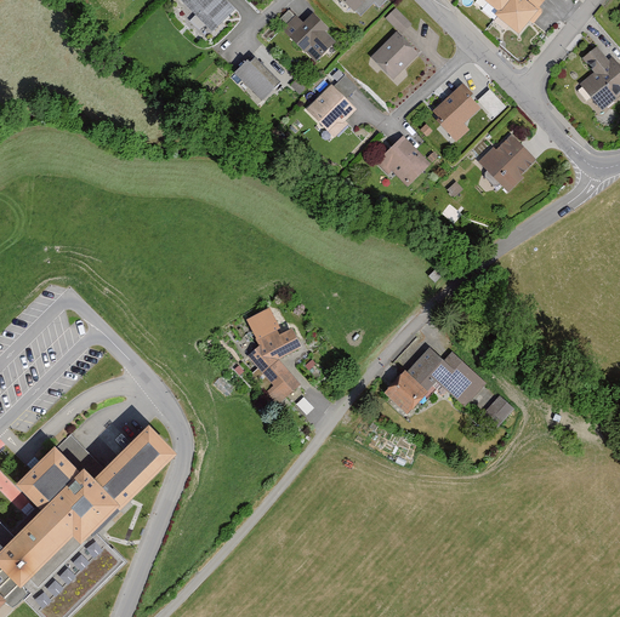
[(183,0),(212,29),(233,9),(225,0),(183,0)]
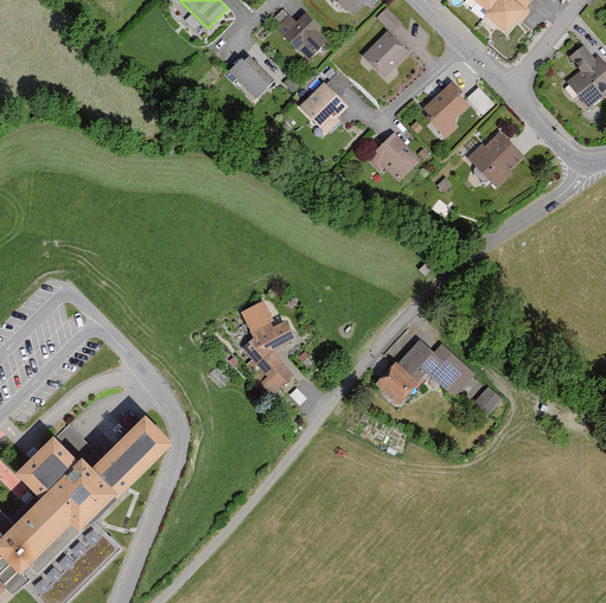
[(337,0),(348,11),(358,0),(337,0)]
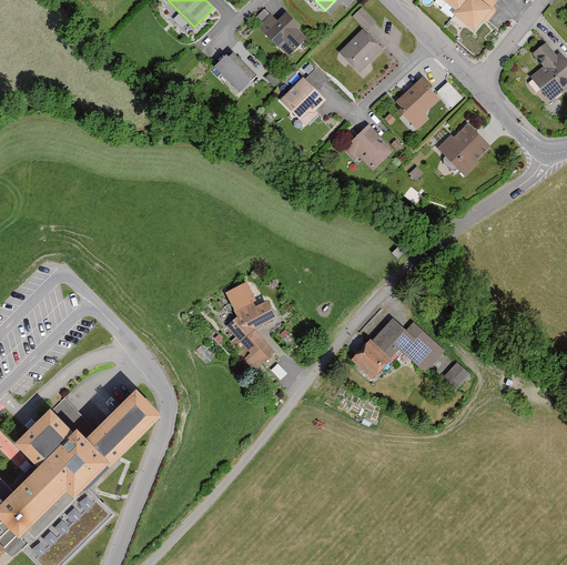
[(447,0),(457,9),(465,0),(447,0)]
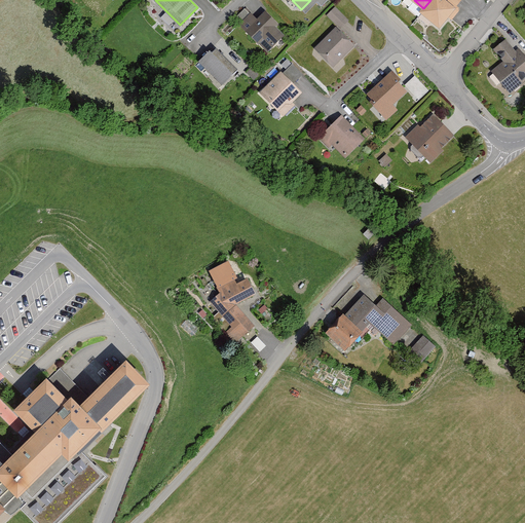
[(430,0),(423,8),(420,11),(436,27),(452,9),(442,0),(430,0)]
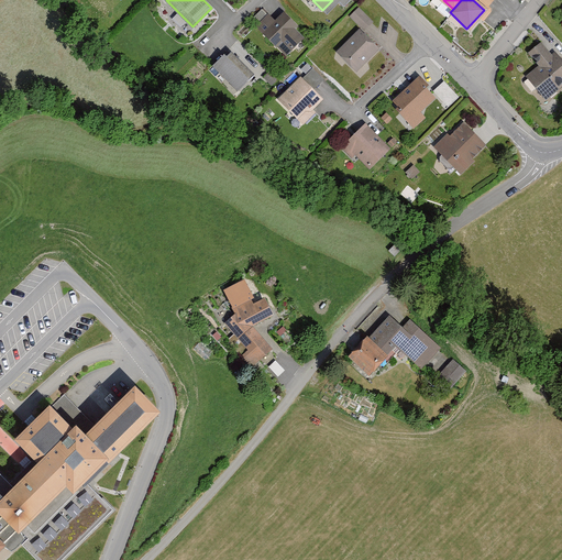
[(364,28),(371,22),(357,7),(351,12),(364,28)]
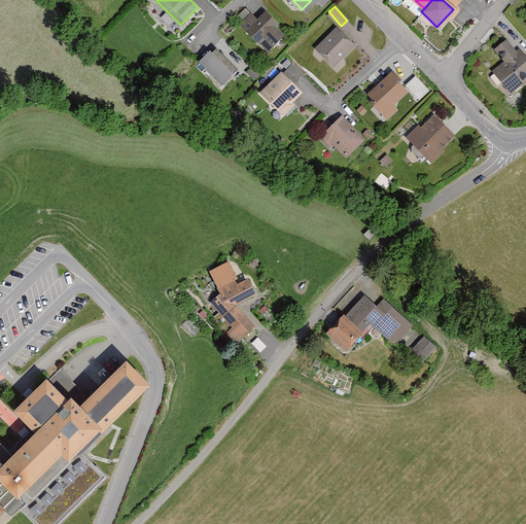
[(283,33),(265,13),(256,21),(244,8),(236,15),(267,48),(283,33)]
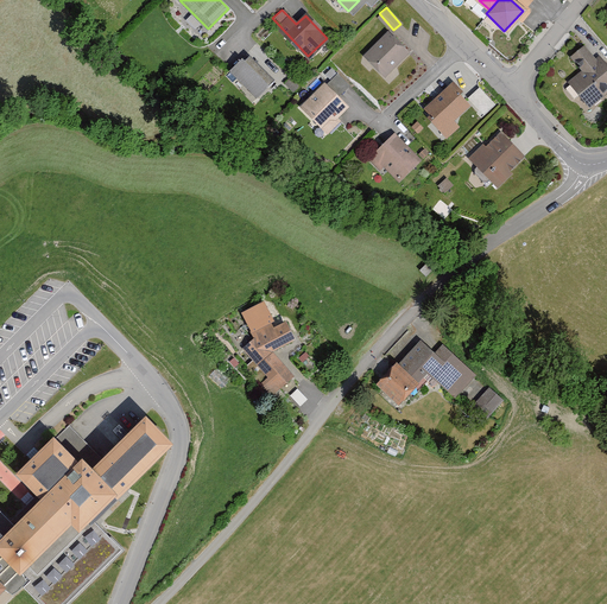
[(387,33),(366,55),(385,72),(405,51),(387,33)]
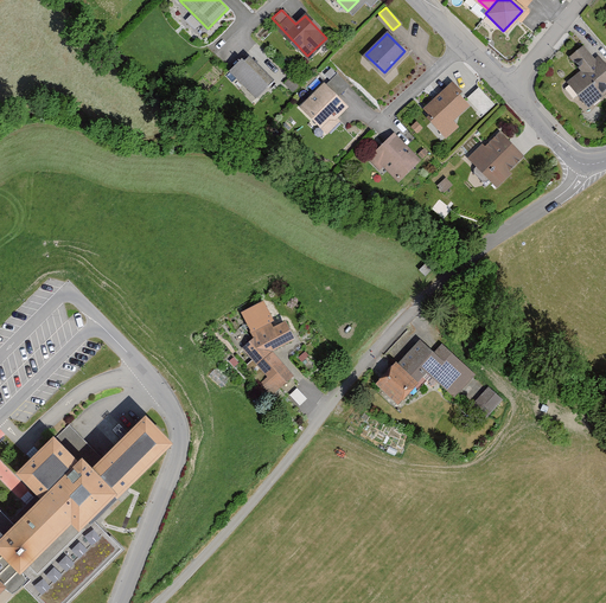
[(579,66),(566,78),(588,104),(605,89),(605,62),(597,52),(594,55),(582,42),(568,53),(579,66)]
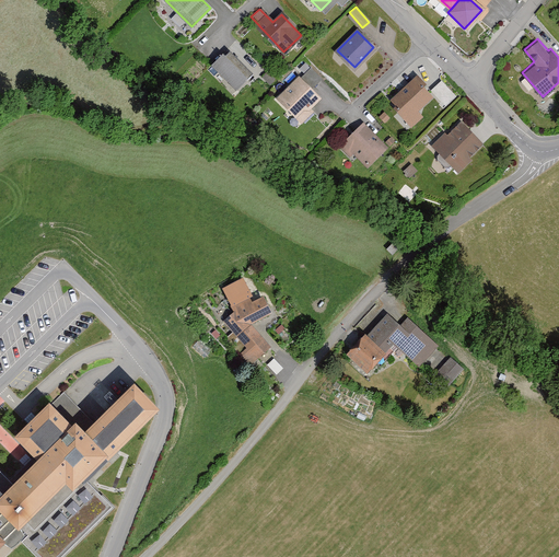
[(236,91),(253,76),(230,51),(213,68),(236,91)]
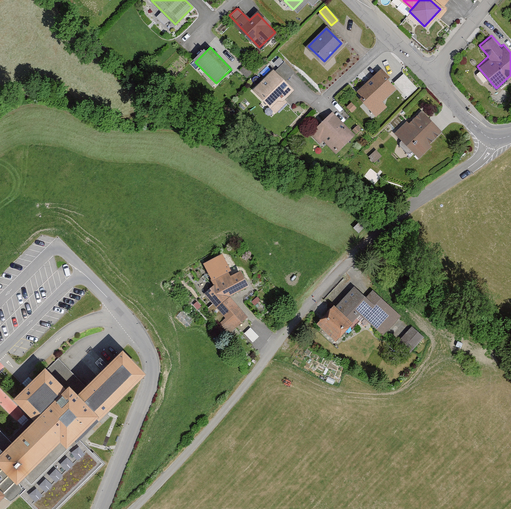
[(272,70),(252,88),(270,109),(291,91),(272,70)]
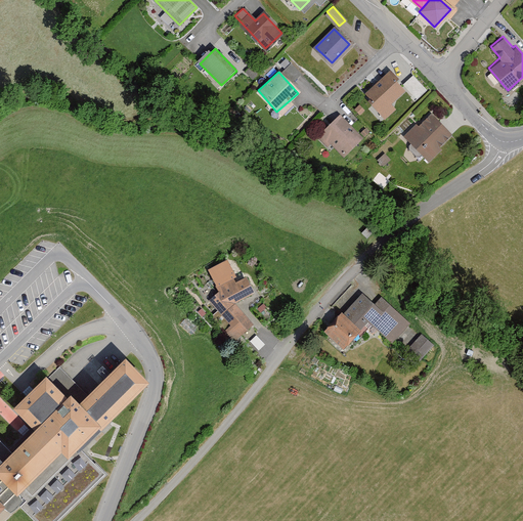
[(391,73),(367,94),(381,109),(404,87),(391,73)]
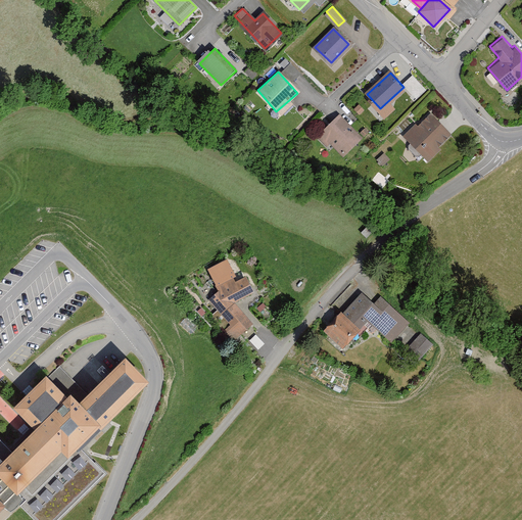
[(413,76),(406,83),(418,95),(424,88),(413,76)]
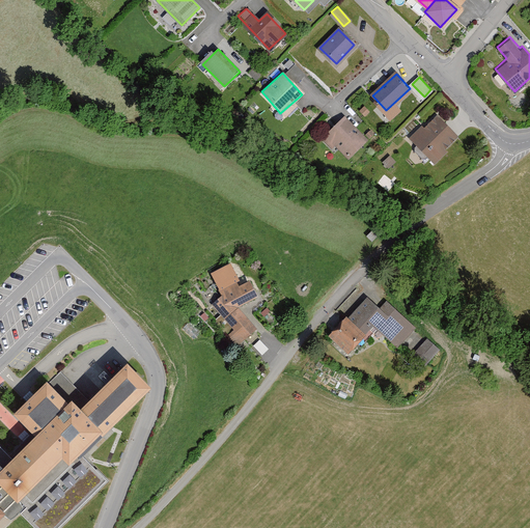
[(366,140),(345,118),(324,138),(344,160),(366,140)]
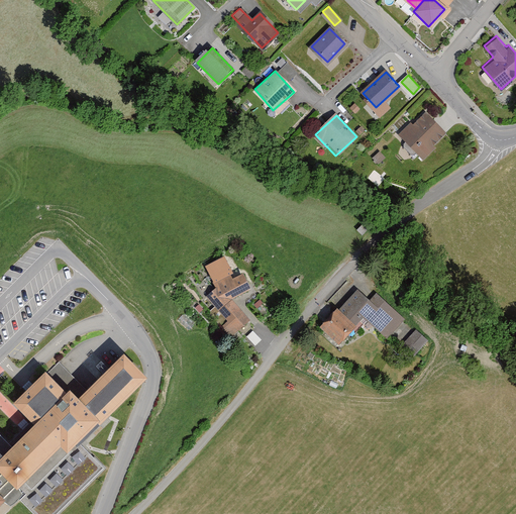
[(402,140),(418,156),(442,131),(426,115),(402,140)]
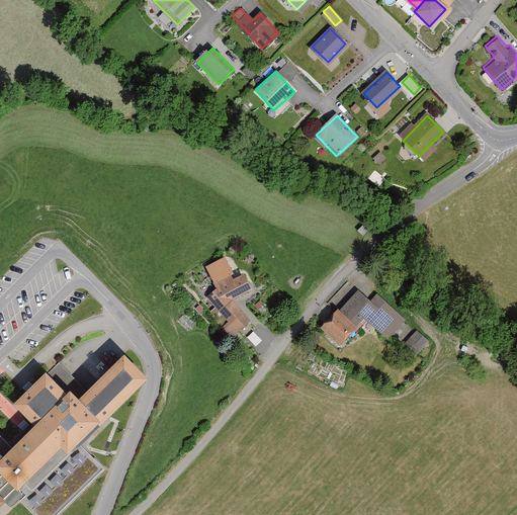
[(224,256),(204,265),(216,288),(205,296),(214,306),(208,311),(230,338),(250,322),(232,301),(251,289),(243,274),(234,278),(224,256)]
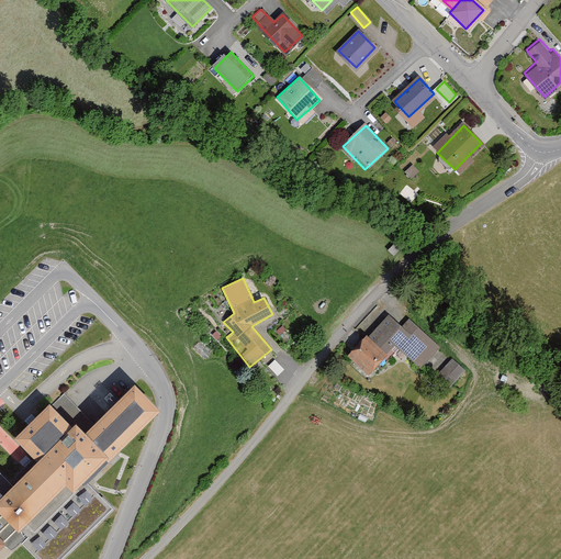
[(390,314),(352,353),(369,367),(395,339),(418,362),(436,345),(410,319),(402,326),(390,314)]
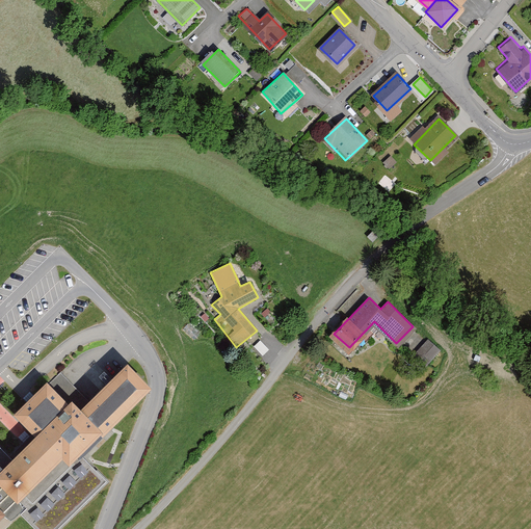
[(440,347),(428,339),(416,354),(427,364),(440,347)]
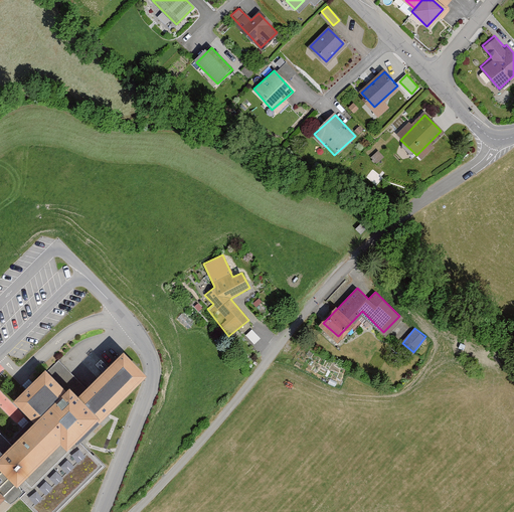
[(76,397),(47,367),(15,398),(37,420),(0,457),(0,459),(18,478),(59,437),(67,445),(91,420),(142,371),(123,352),(76,397)]
